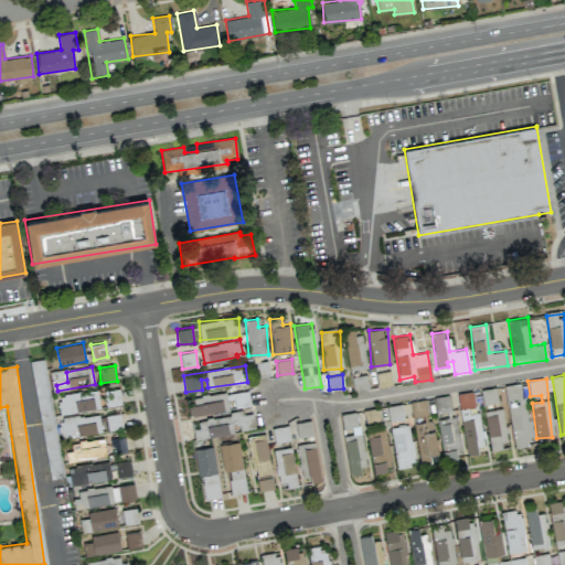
[(505,385),(513,447),(530,446),(523,383),(505,385)]
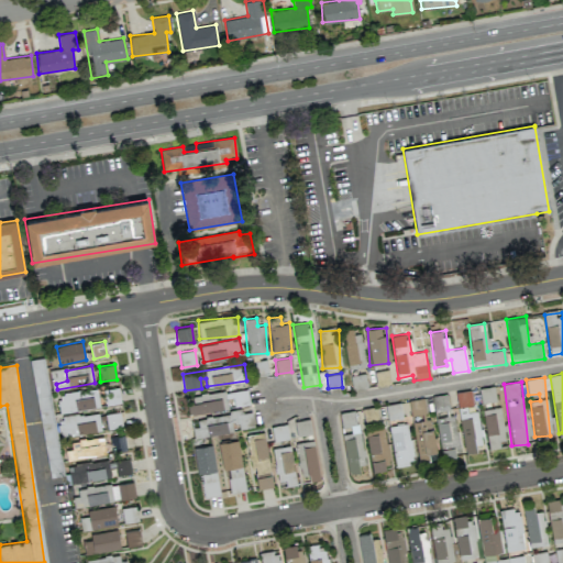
[(478,388),(482,404),(496,400),(494,386),(478,388)]
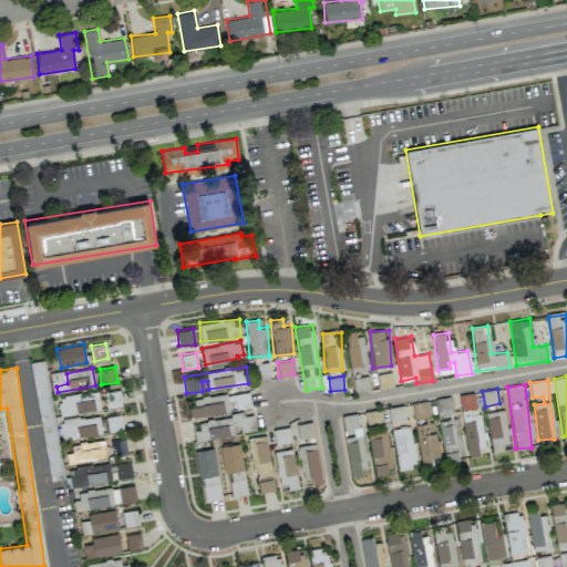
[(121,405),(119,390),(104,392),(106,408),(121,405)]
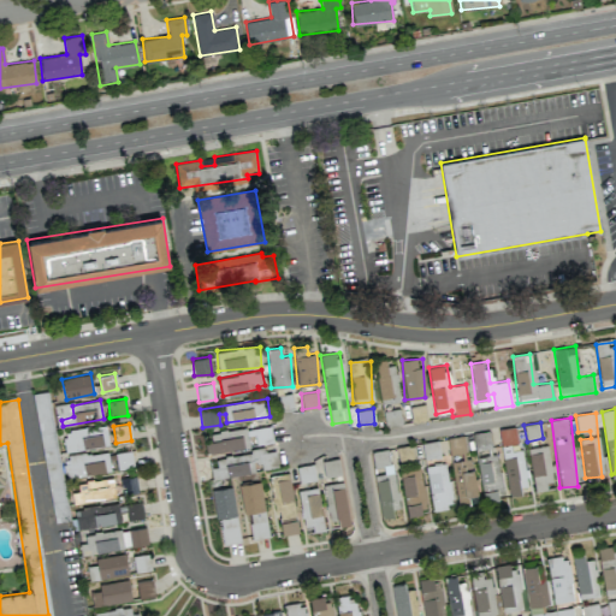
[(108,446),(106,426),(63,431),(65,450),(108,446)]
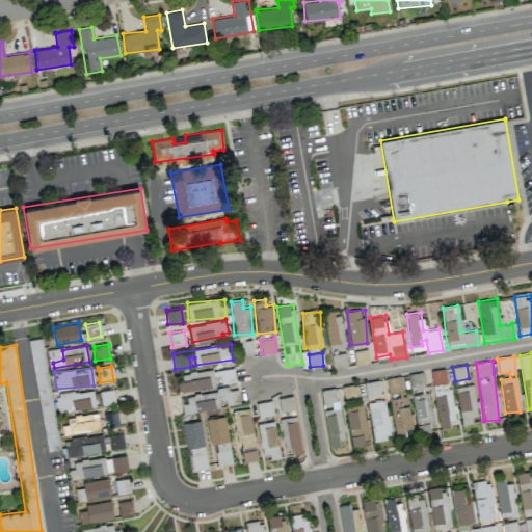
[(176,375),(178,391),(235,383),(234,368),(176,375)]
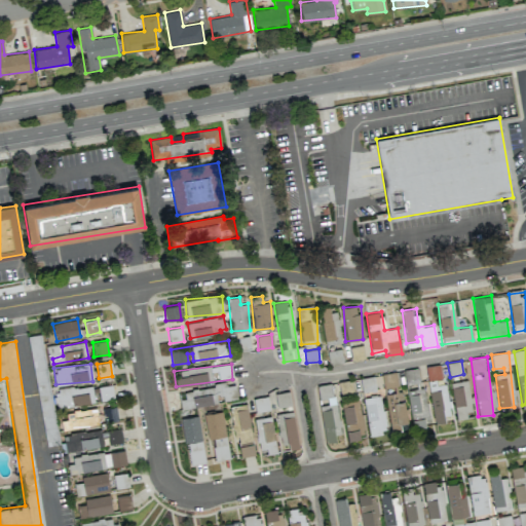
[(445,381),(442,381),(440,364),(426,366),(434,423),(450,421),(445,381)]
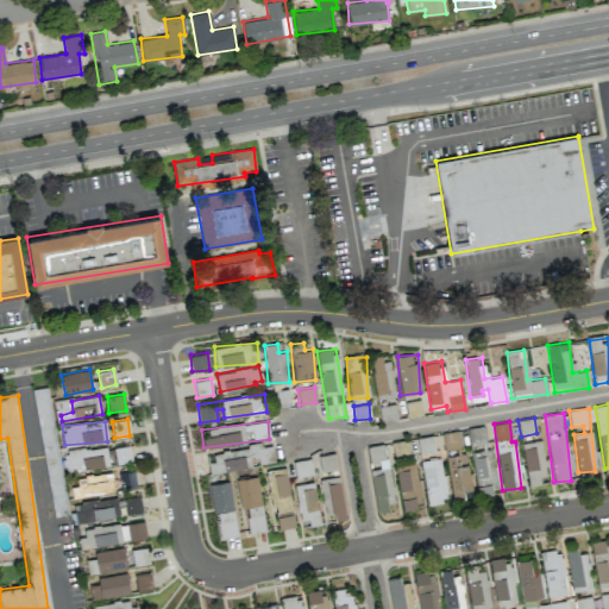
[(468,428),(470,445),(485,443),(483,426),(468,428)]
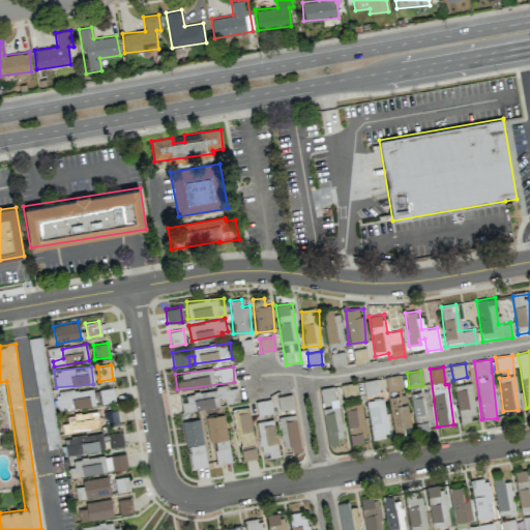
[(410,425),(406,393),(402,394),(399,375),(385,377),(393,434),(404,433),(403,425),(410,425)]
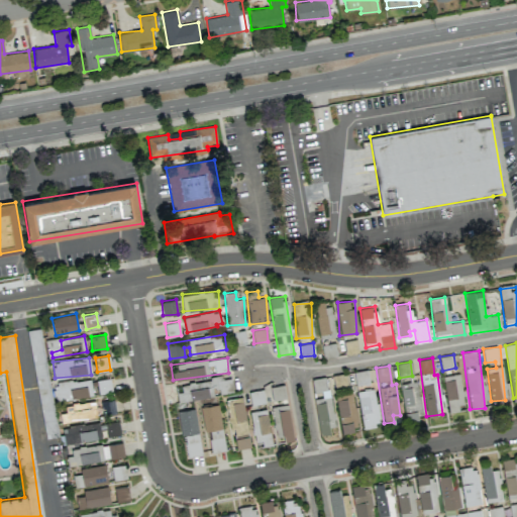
[(443,376),(448,409),(464,407),(459,373),(443,376)]
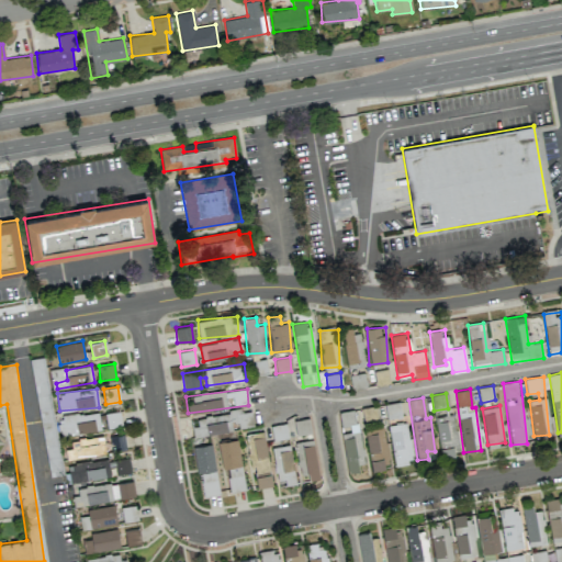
[(254,426),(251,412),(243,413),(242,409),(203,415),(206,435),(235,430),(235,428),(254,426)]
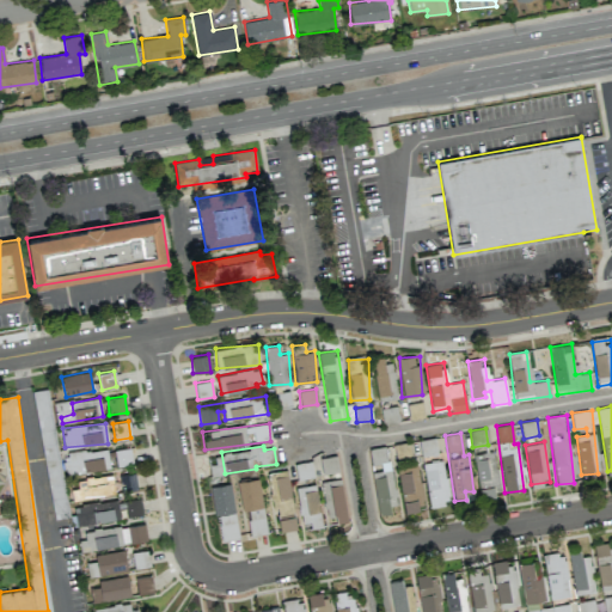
[(373,472),(379,510),(397,508),(387,446),(368,448),(371,464),(381,463),(383,470),(373,472)]
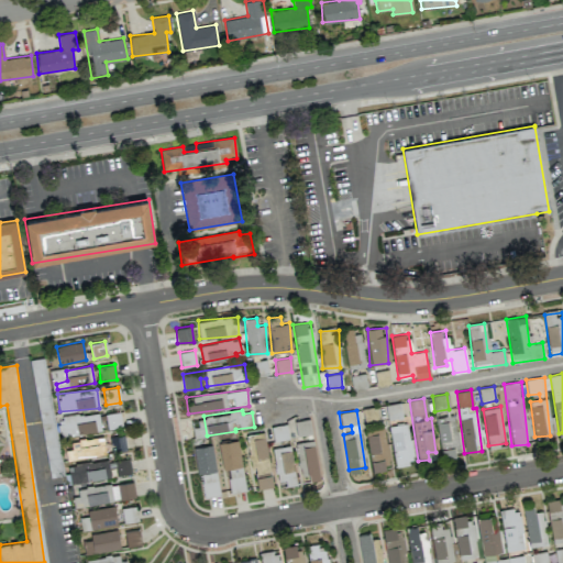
[(122,427),(120,411),(105,414),(108,429),(122,427)]
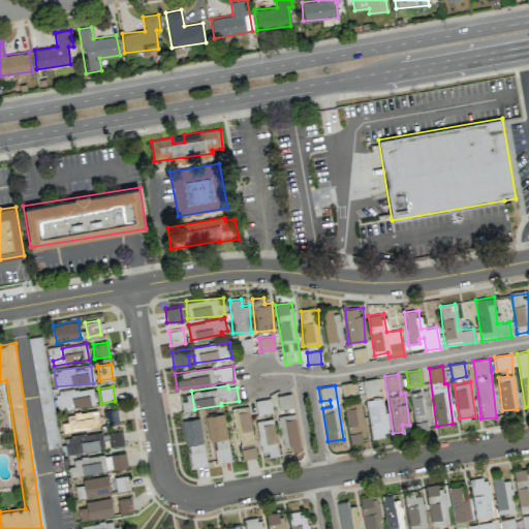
[(55,392),(57,409),(94,406),(93,387),(55,392)]
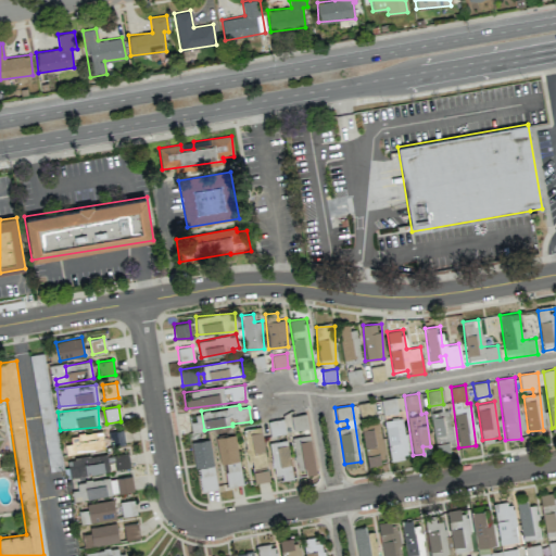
[(454,447),(449,409),(430,412),(434,441),(437,451),(454,447)]
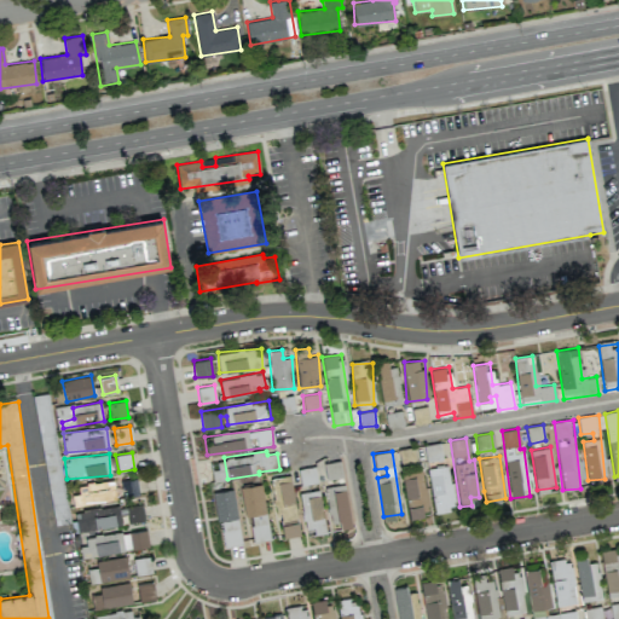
[(342,478),(341,461),(324,462),(325,479),(342,478)]
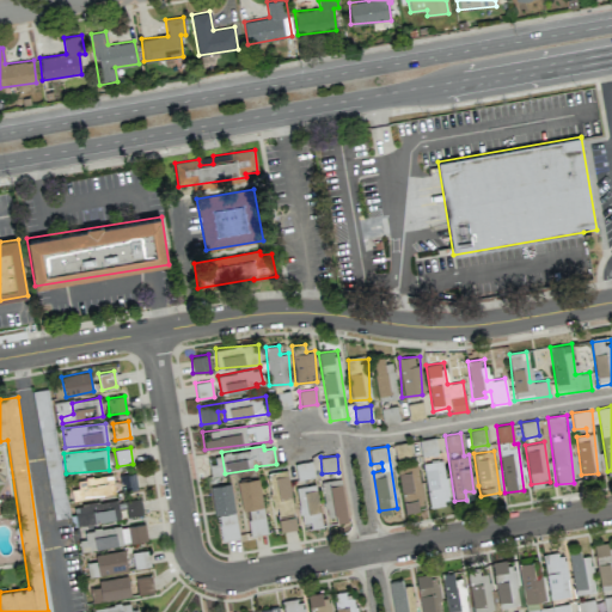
[(428,507),(448,506),(444,460),(424,461),(428,507)]
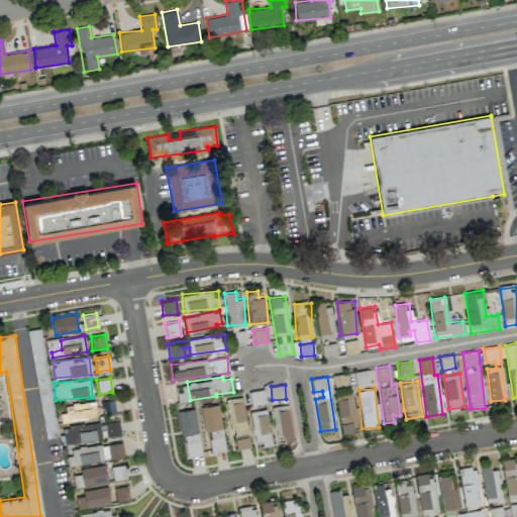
[(265,403),(263,390),(248,391),(250,405),(265,403)]
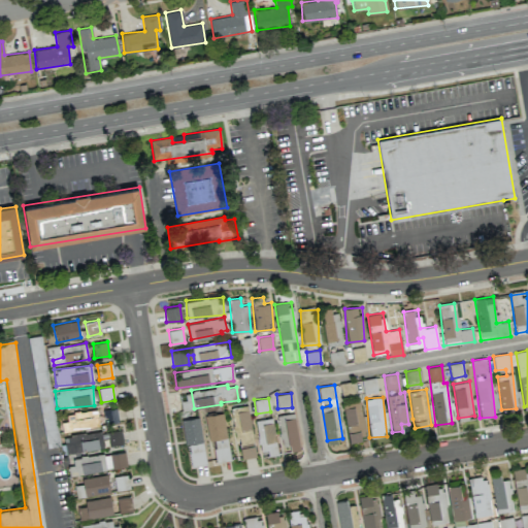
[(344,403),(349,442),(365,440),(361,401),(344,403)]
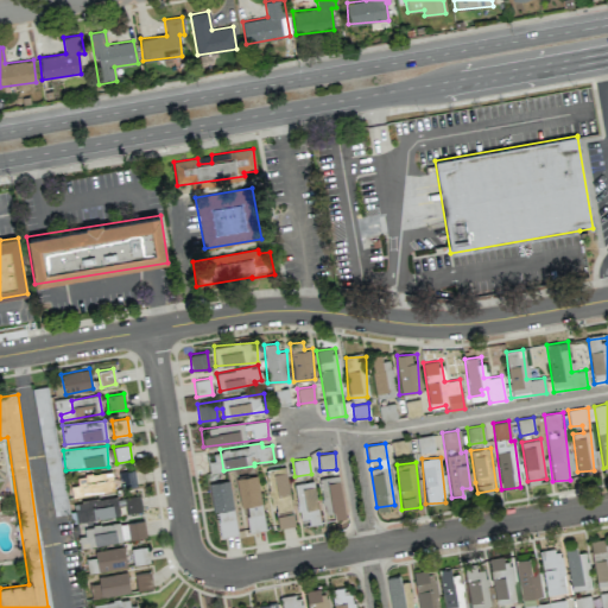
[(266,469),(277,529),(295,526),(285,467),(266,469)]
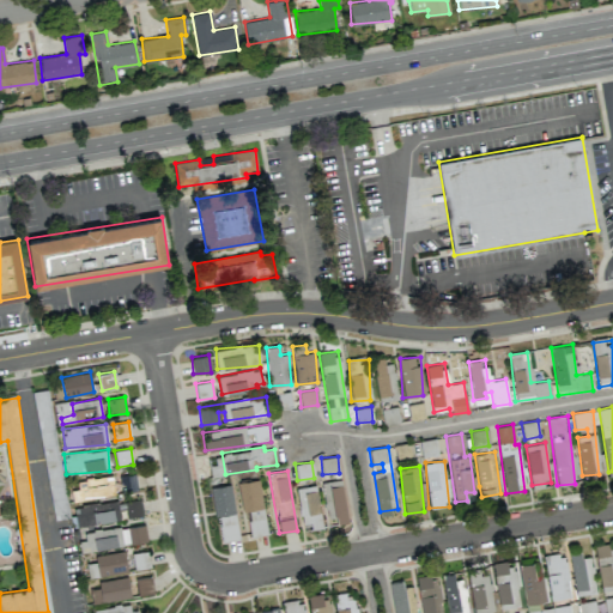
[(74,501),(119,495),(119,492),(139,489),(137,473),(72,481),(74,501)]
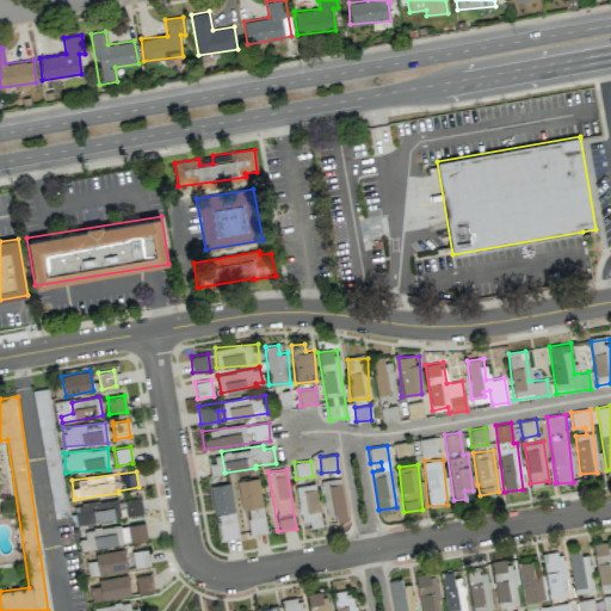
[(236,480),(241,510),(247,510),(251,535),(266,532),(258,476),(236,480)]
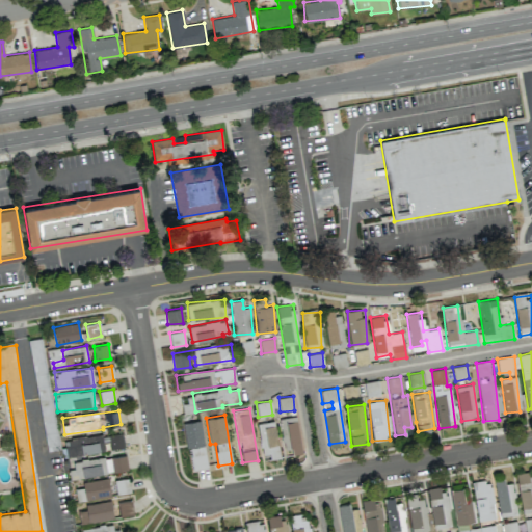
[(285,449),(291,448),(292,455),(302,453),(296,416),(278,419),(285,449)]
